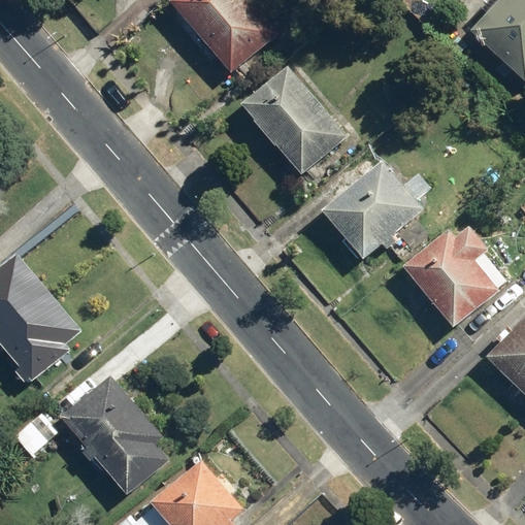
[(232,73),(276,32),(248,0),(174,0),(169,5),(232,73)]
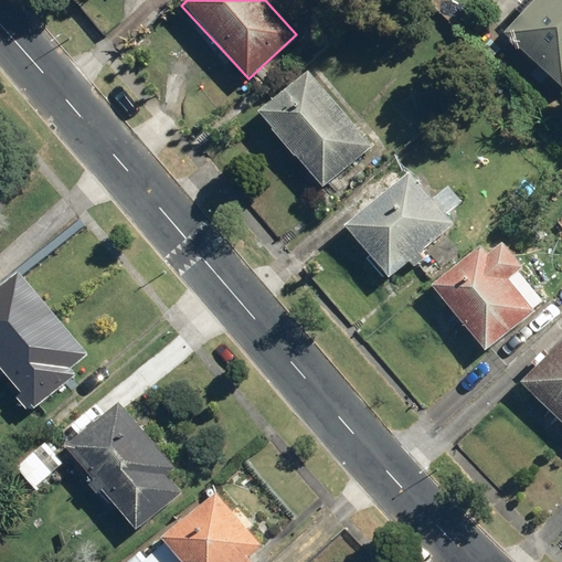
[(560,88),(561,85),(561,0),(529,0),(499,34),(560,88)]
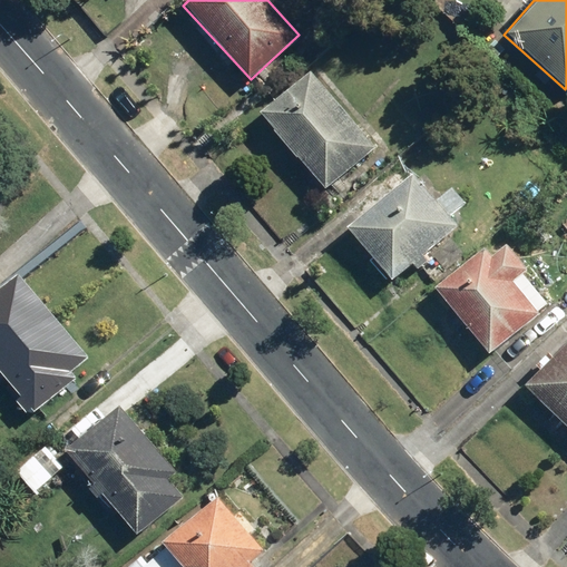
[(354,126),(309,71),(260,111),(324,189),(396,130),(377,107),(354,126)]
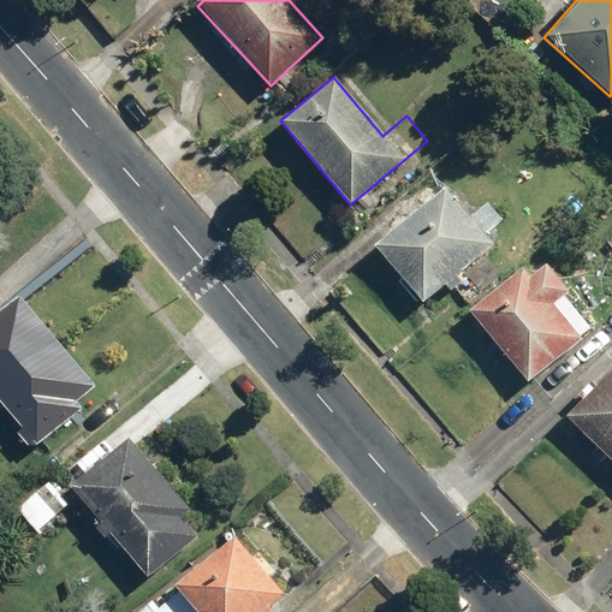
[(469,214),(441,185),(374,248),(429,308),(495,247),(481,233),(500,215),(485,198),(469,214)]
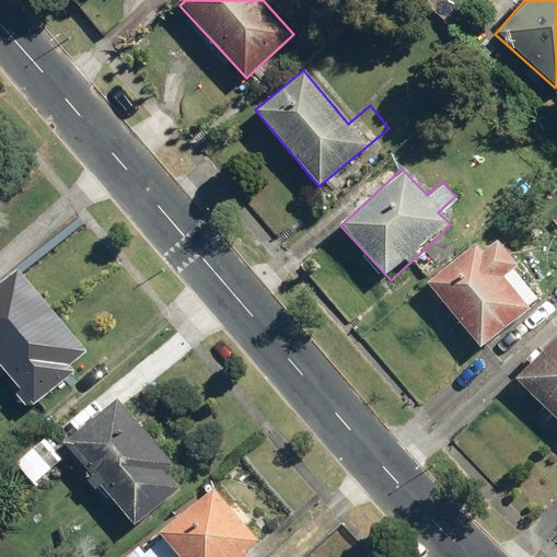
[(485,229),(421,282),(480,351),(544,297),(485,229)]
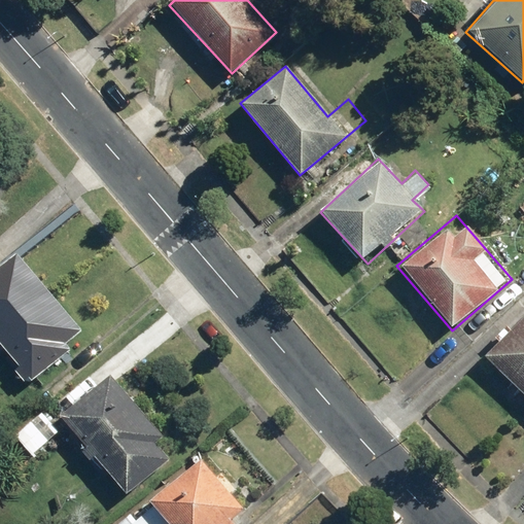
[(67,346),(83,332),(18,255),(2,269),(0,267),(0,345),(21,369),(15,373),(25,384),(30,380),(33,384),(71,352),(67,346)]
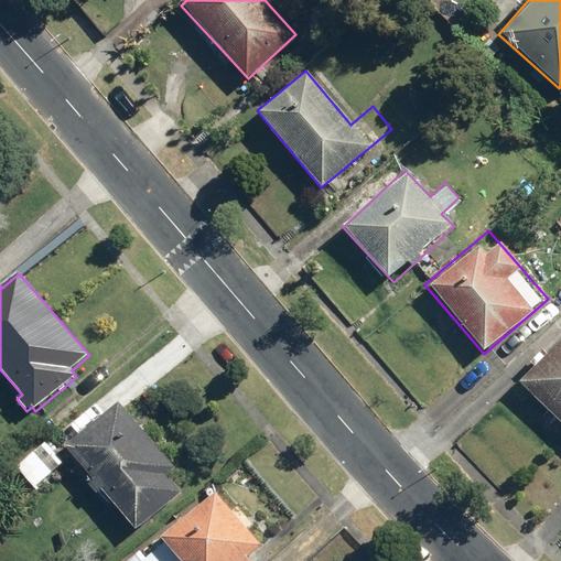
[(560,341),(518,388),(560,425),(560,341)]
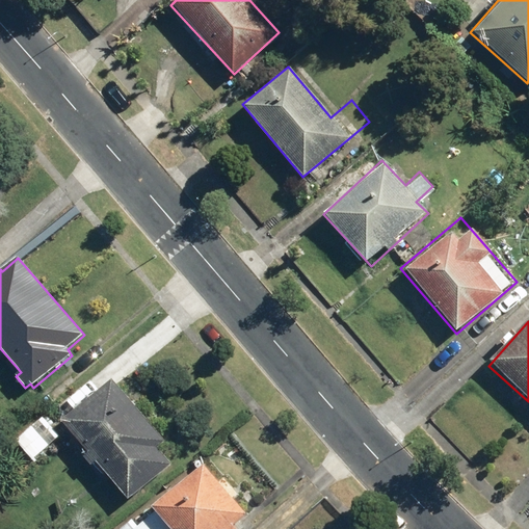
[(155,445),(162,438),(110,377),(59,420),(87,452),(83,456),(90,464),(95,460),(128,499),(169,463),(155,445)]
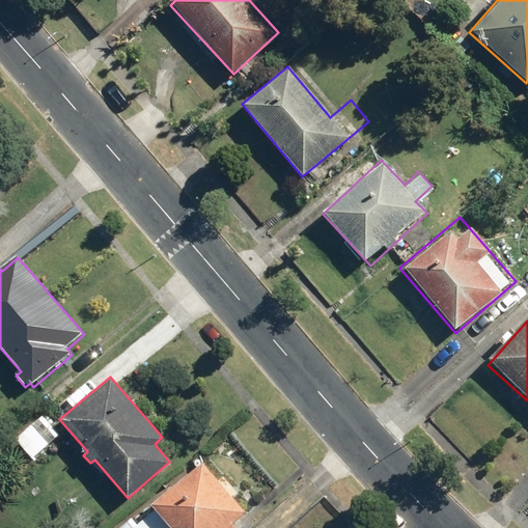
[(247,515),(203,465),(154,508),(155,509),(170,527),(235,527),(233,526),(247,515)]
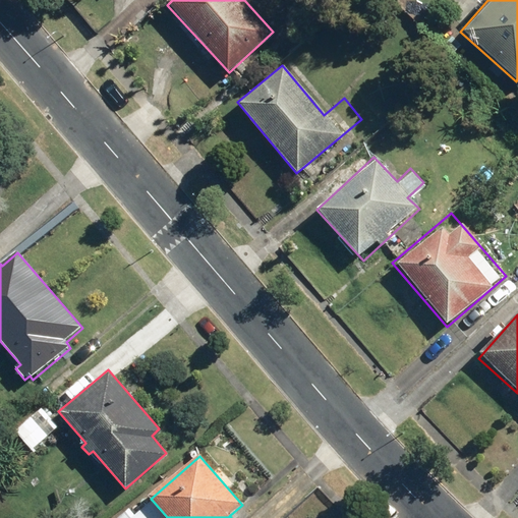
[(167,517),(152,500),(130,517),(167,517)]
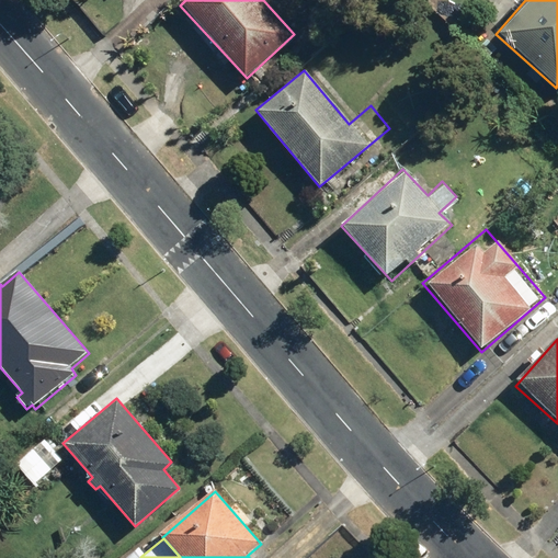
All buildings are outlined.
